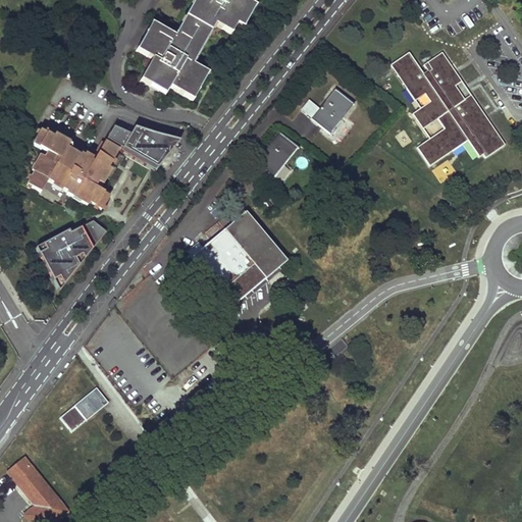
[(149,31),(136,55),(150,63),(137,86),(162,100),(166,93),(191,107),(207,79),(189,68),(210,29),(229,39),(235,29),(244,33),(256,10),(239,1),(239,0),(198,0),(174,44),(149,31)]
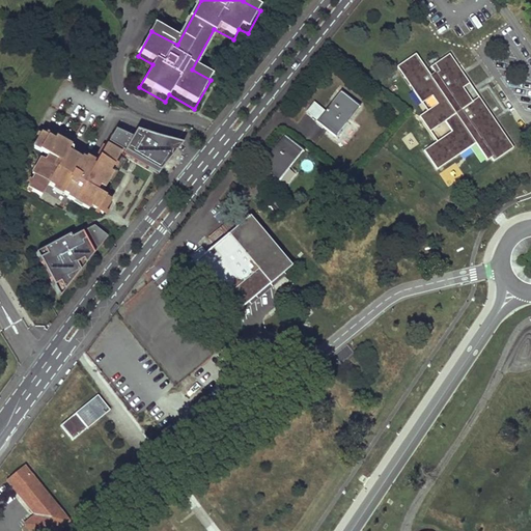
[(424,150),(438,169),(476,142),(491,163),(514,147),(480,96),(473,101),(464,87),(470,83),(450,53),(427,68),(417,53),(398,66),(423,103),(432,95),(439,104),(420,115),(431,131),(451,117),(457,128),(424,150)]
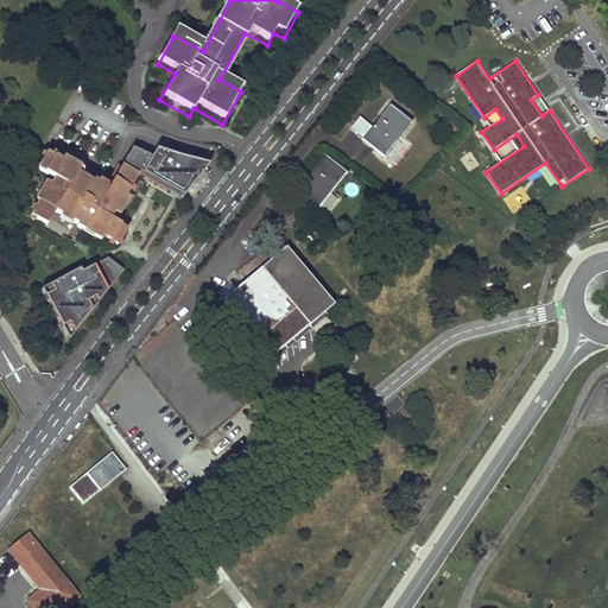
[(410,124),(388,107),(372,128),(362,140),(384,157),(410,124)]
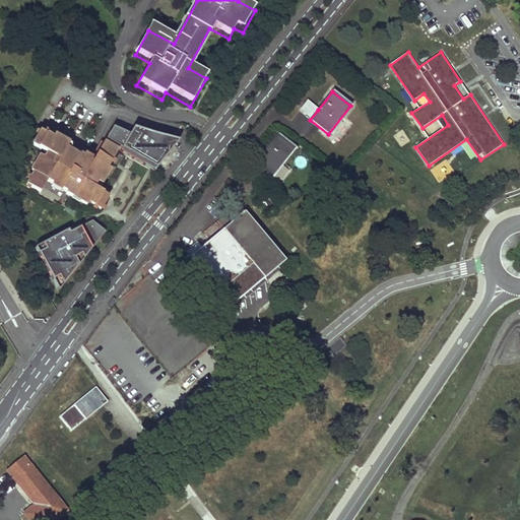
[(299,111),(310,120),(318,110),(307,101),(299,111)]
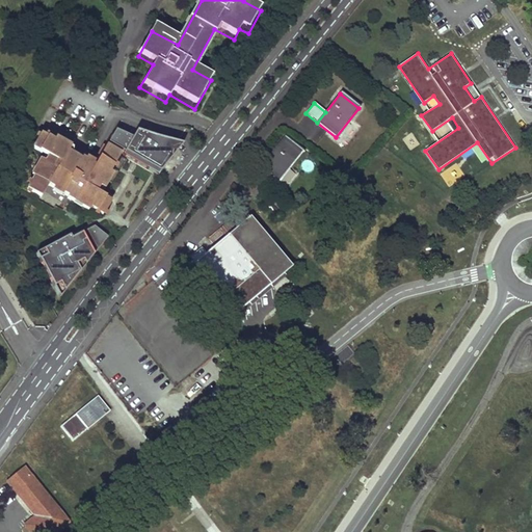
[(120,128),(112,140),(129,151),(127,154),(162,174),(187,142),(140,129),(137,135),(120,128)]
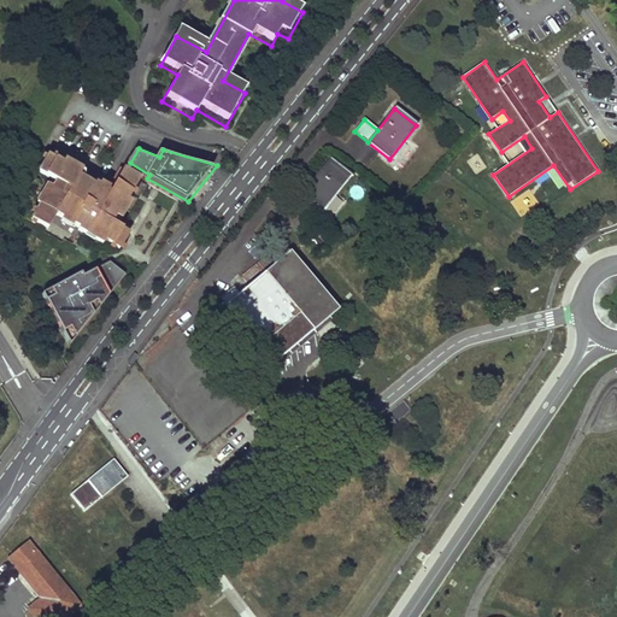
[(77,175),(46,157),(36,172),(54,183),(50,189),(48,188),(30,221),(46,229),(54,215),(77,229),(77,230),(84,235),(87,231),(117,250),(127,234),(110,224),(113,217),(115,218),(137,180),(122,170),(106,195),(83,182),(81,184),(74,181),(77,175)]
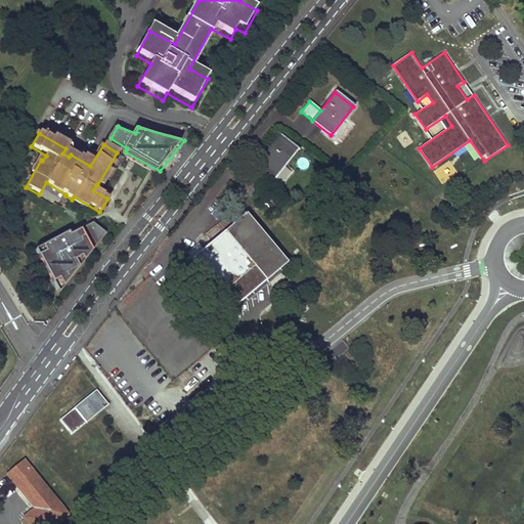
[(299,149),(281,135),(257,165),(274,179),(299,149)]
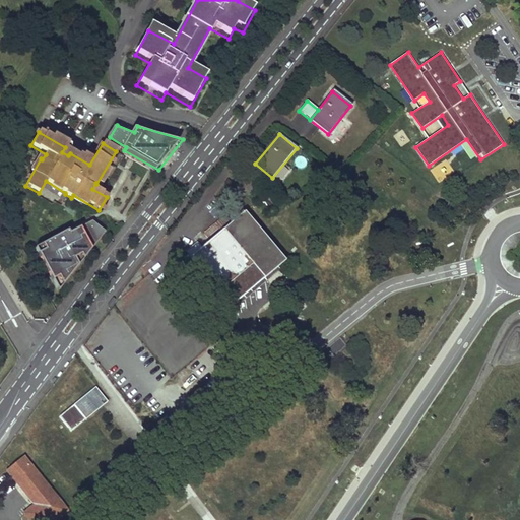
[(253,184),(246,178),(239,186),(245,192),(253,184)]
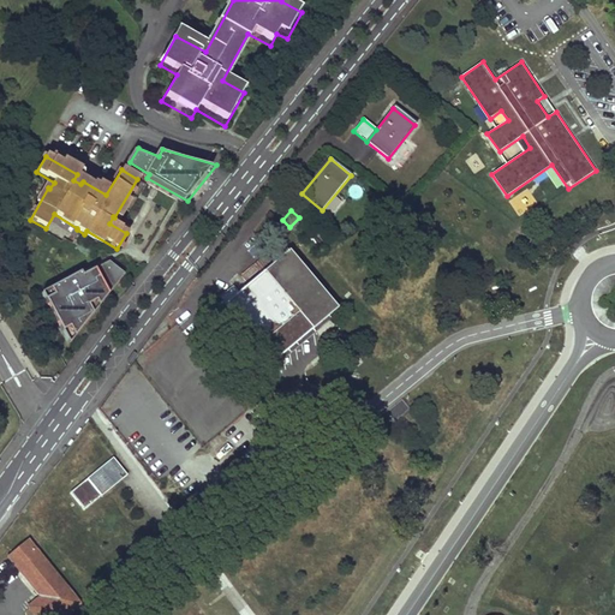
[(278,261),(224,306),(228,314),(270,364),(279,357),(321,322),(338,309),(290,251),(278,261)]
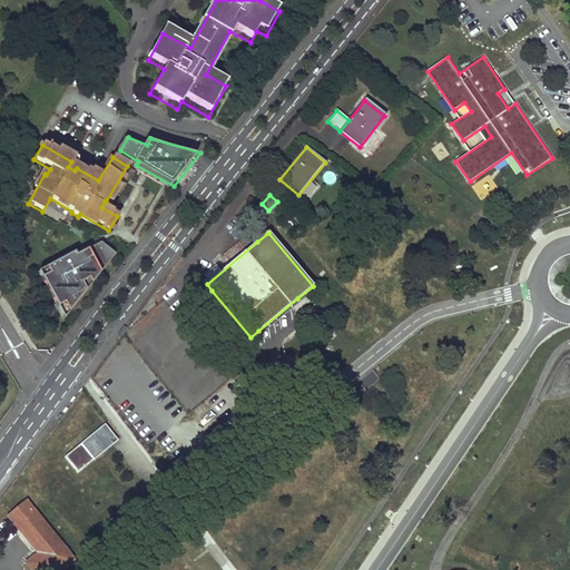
[(71,256),(43,272),(47,277),(39,282),(56,312),(62,307),(67,316),(115,257),(99,245),(80,255),(74,259),(71,256)]
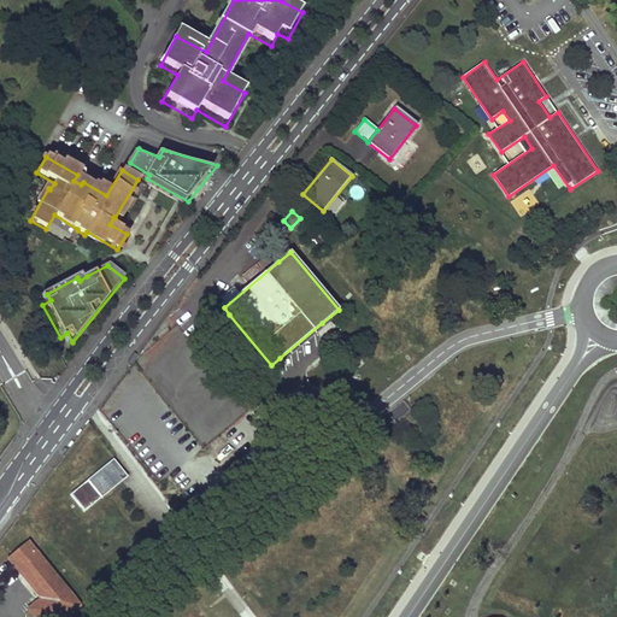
[(47,294),(39,298),(42,305),(51,300),(47,294)]
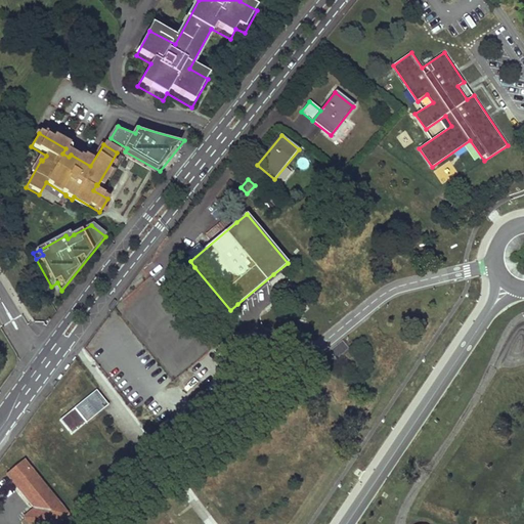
[(57,282),(51,287),(56,297),(61,291),(57,282)]
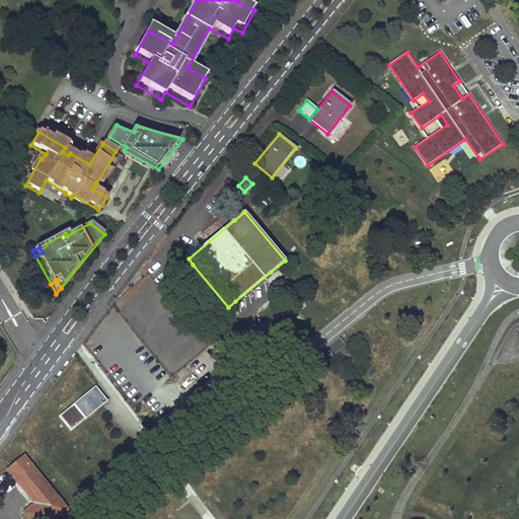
[(95,387),(73,404),(84,419),(106,401),(95,387)]
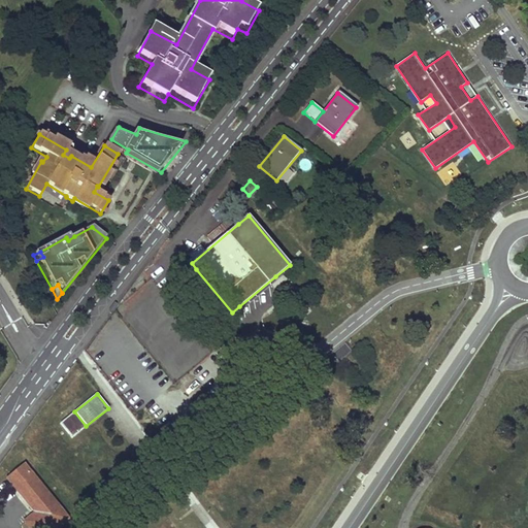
[(71,438),(86,426),(74,411),(60,423),(71,438)]
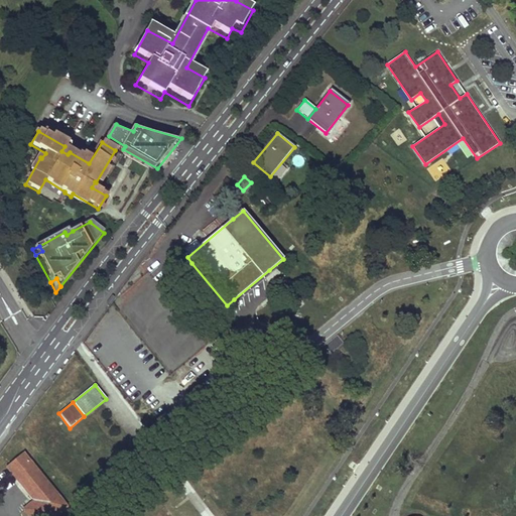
[(26,510),(31,515),(52,515),(65,507),(22,456),(8,467),(36,501),(26,510)]
